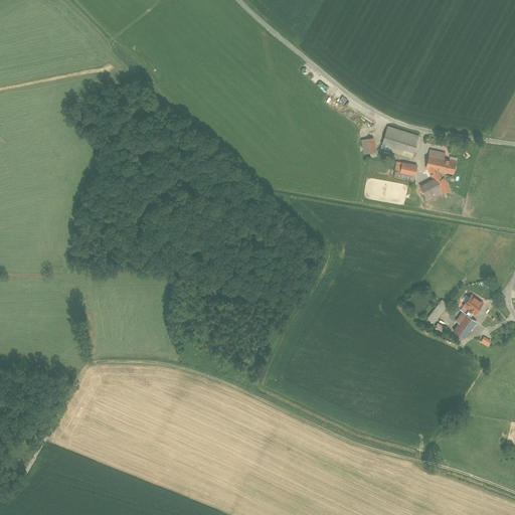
[(387,125),(379,149),(411,159),(418,135),(387,125)]
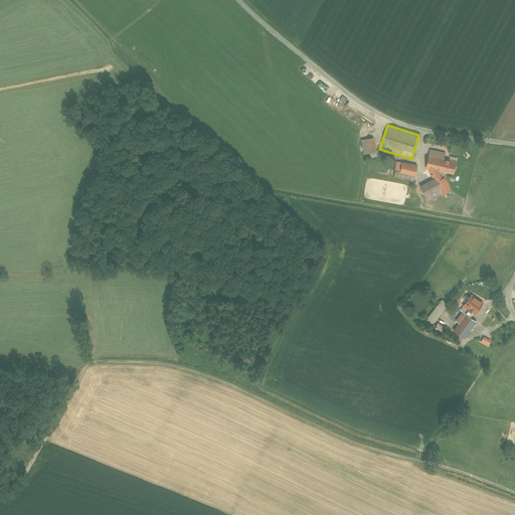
[(376,157),(372,138),(360,140),(363,155),(368,154),(369,158),(376,157)]
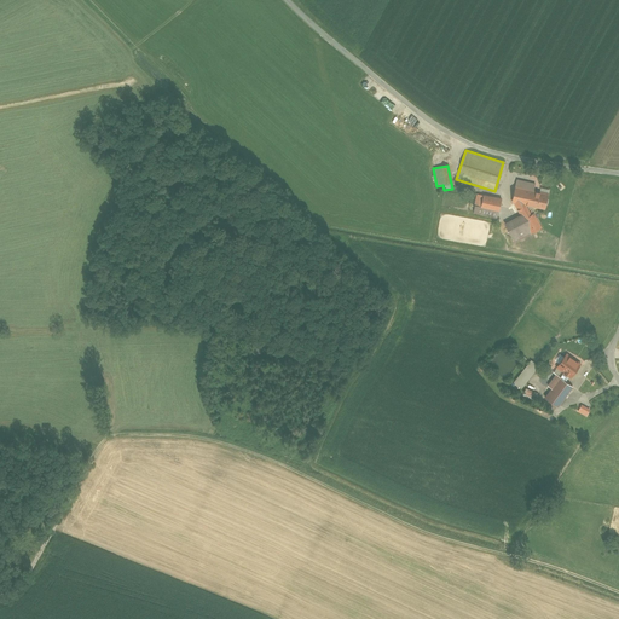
[(530,214),(526,207),(544,210),(548,194),(533,190),(534,184),(516,179),(512,203),(513,204),(519,214),(503,223),(514,243),(542,229),(532,213),(530,214)]
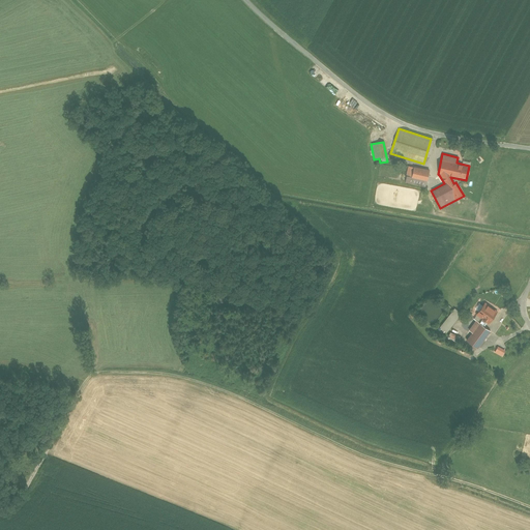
[(427,180),(429,169),(412,166),(410,177),(406,176),(405,182),(411,184),(412,177),(427,180)]
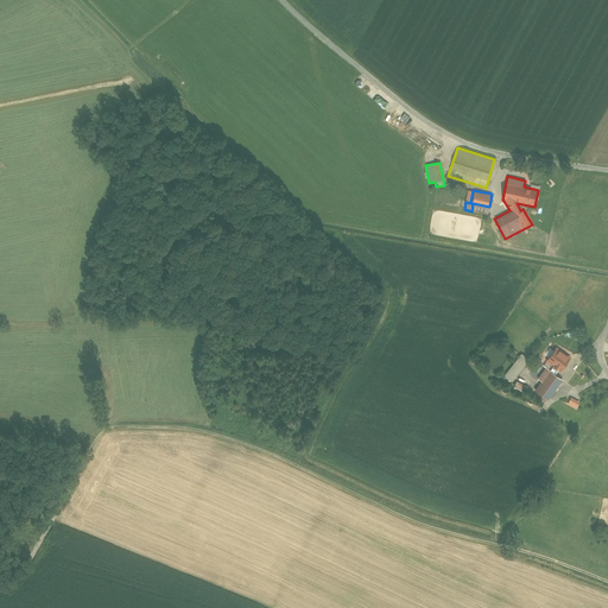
[(557,347),(543,365),(549,369),(552,366),(561,372),(571,358),(557,347)]
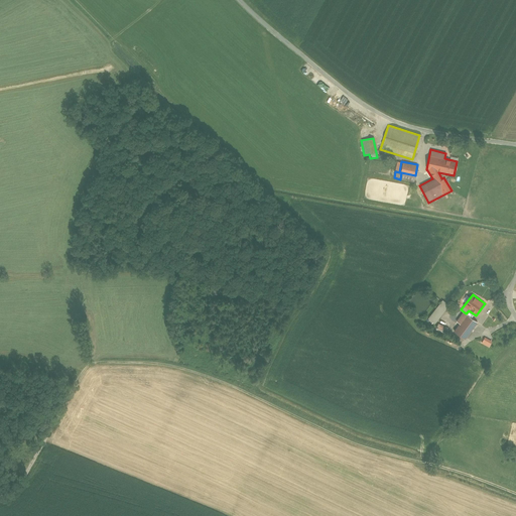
[(427,318),(434,324),(448,304),(441,299),(439,302),(437,305),(436,304),(434,307),(435,308),(427,318)]
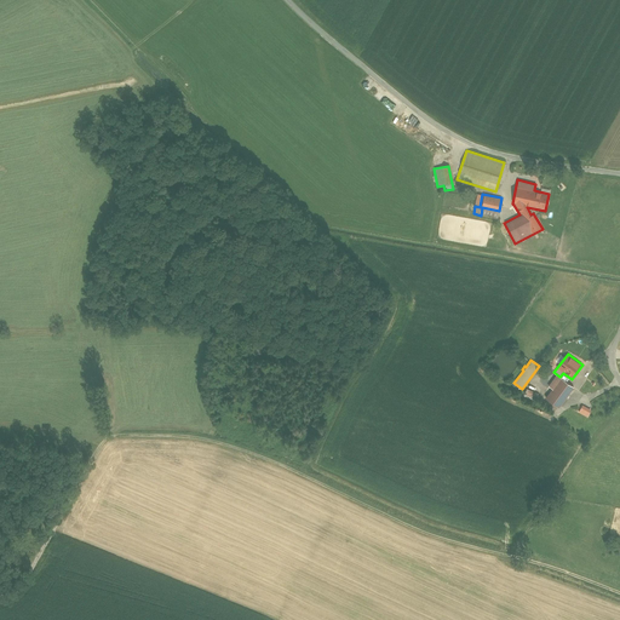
[(545,397),(558,408),(574,388),(560,377),(554,372),(544,384),(551,389),(545,397)]
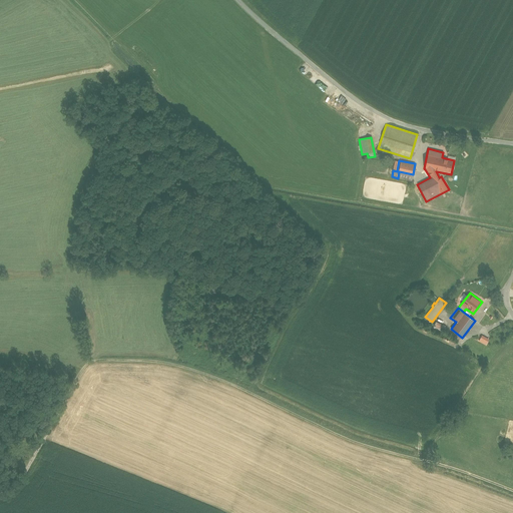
[(432,328),(443,332),(445,326),(435,321),(432,328)]
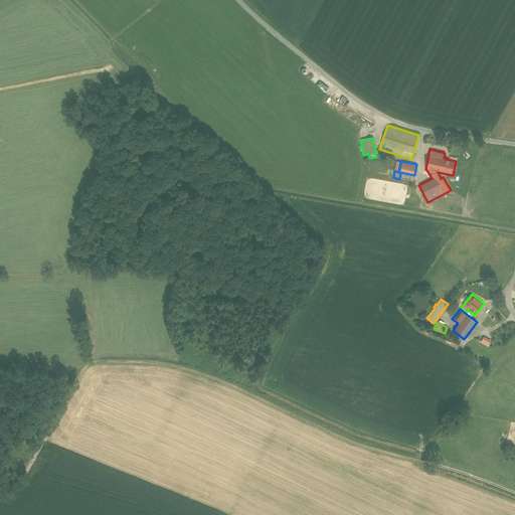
[(488,347),(492,341),(484,336),(480,342),(488,347)]
